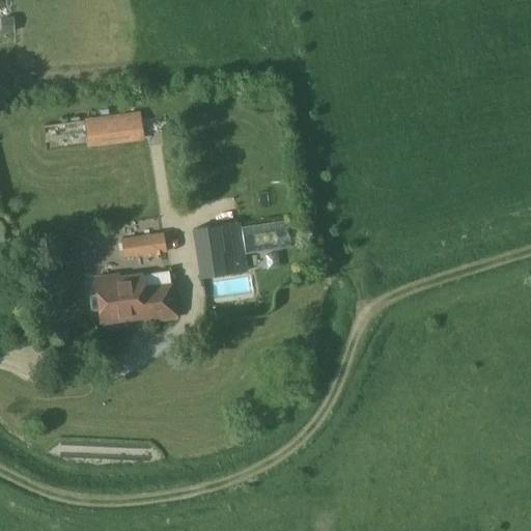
[(143,143),(139,112),(45,126),(48,152),(89,147),(89,145),(131,140),(132,145),(143,143)]
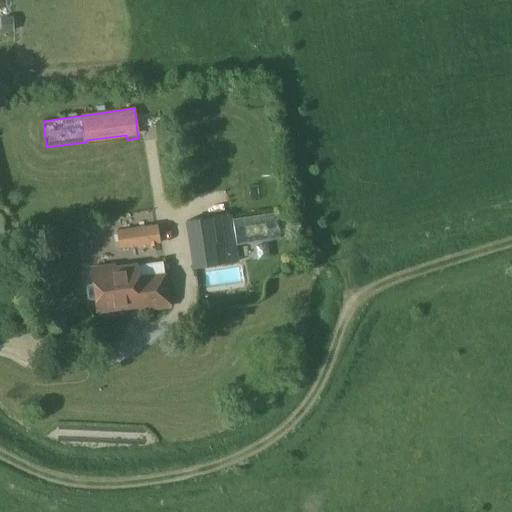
[(239,261),(231,213),(185,220),(192,268),(239,261)]
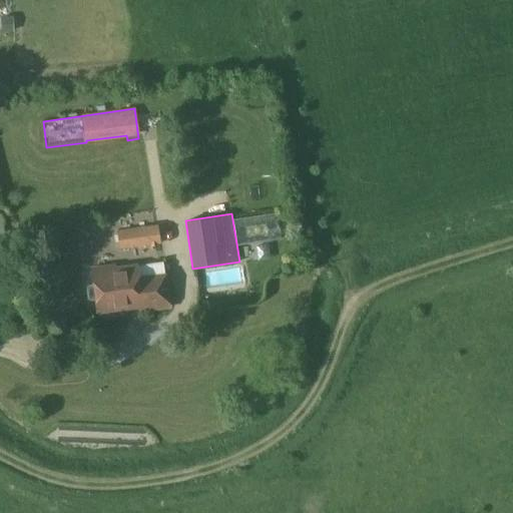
[(260,229),(261,238),(280,235),(277,216),(258,219),(260,229)]
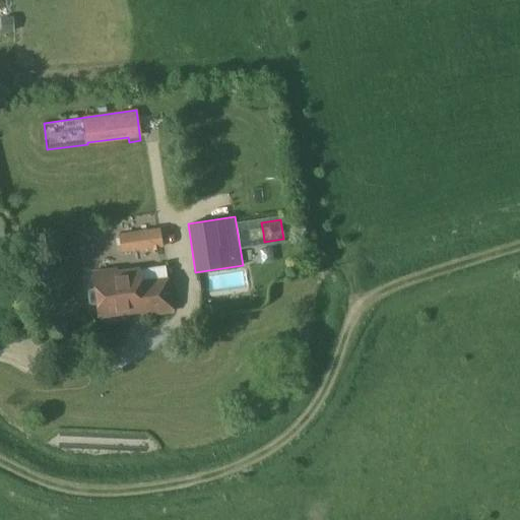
[(121,253),(161,247),(159,229),(118,235),(121,253)]
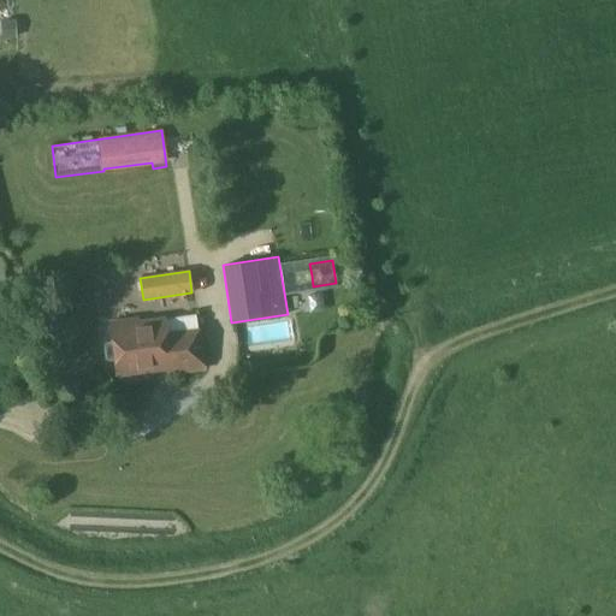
[(205,368),(200,330),(197,315),(138,324),(137,319),(111,323),(113,342),(106,342),(104,345),(106,359),(108,361),(134,357),(135,369),(138,372),(152,369),(154,367),(167,365),(169,373),(205,368)]
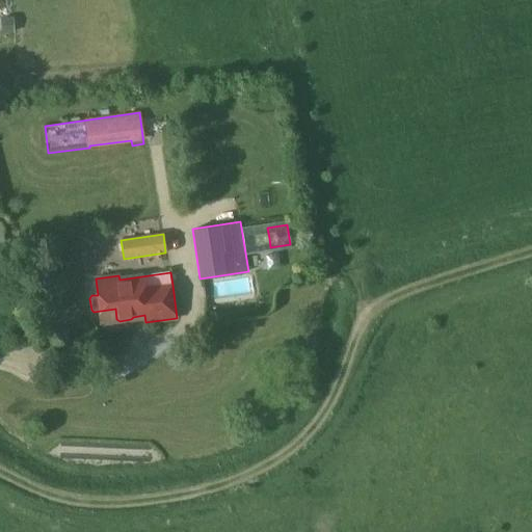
All buildings are outlined.
